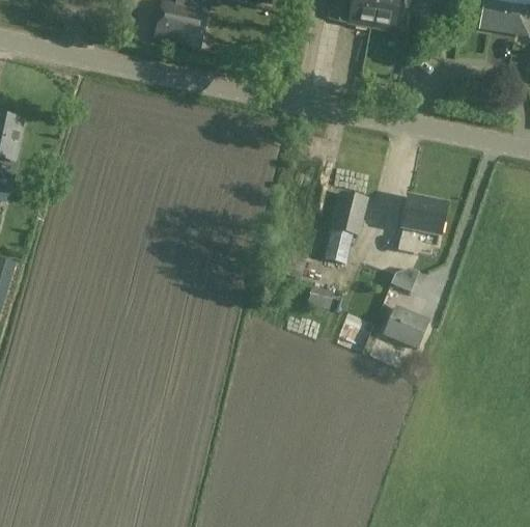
[(199,46),(207,9),(167,0),(163,0),(155,36),(199,46)]
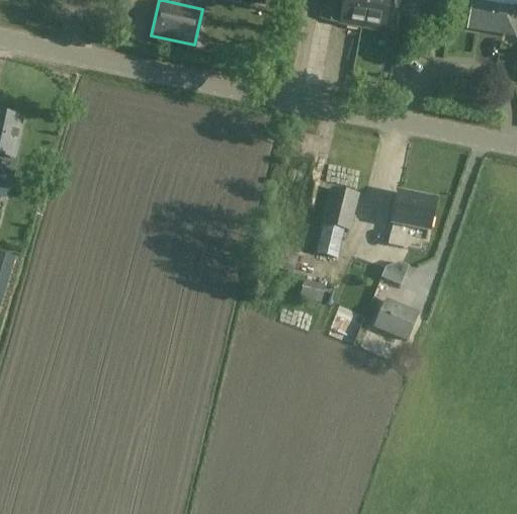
[(344,0),(343,5),(334,4),(331,18),(340,20),(340,21),(362,25),(365,0),(344,0)]
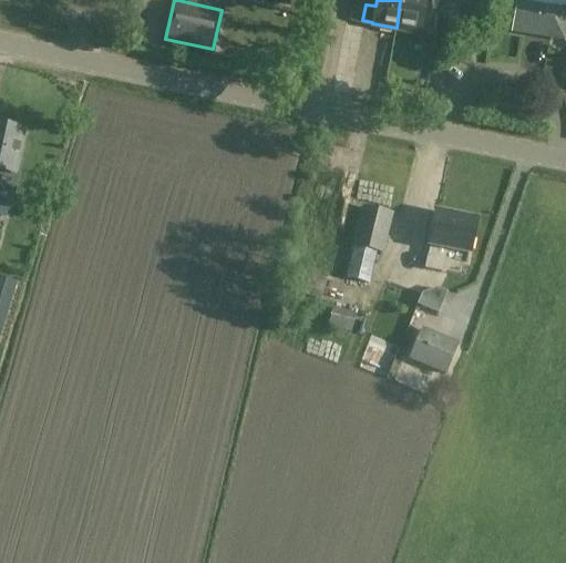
[(400,0),(397,28),(420,32),(425,0),(400,0)]
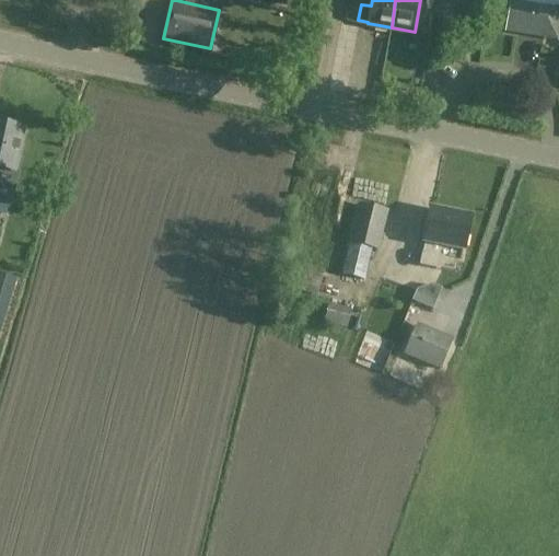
[(542,35),(546,9),(510,1),(505,29),(542,35)]
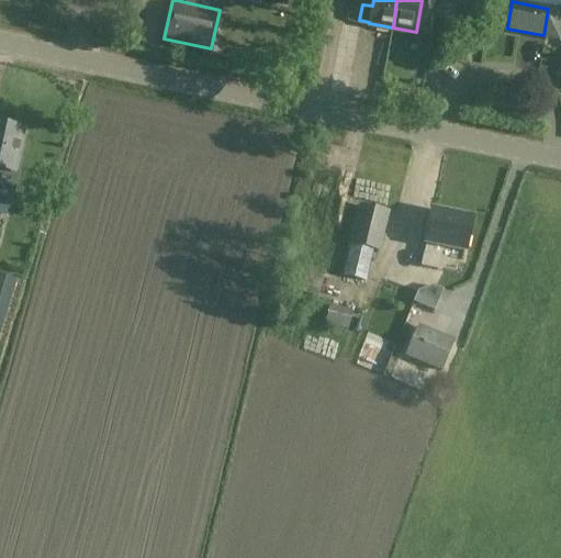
[(13,175),(23,130),(0,124),(0,177),(1,171),(13,175)]
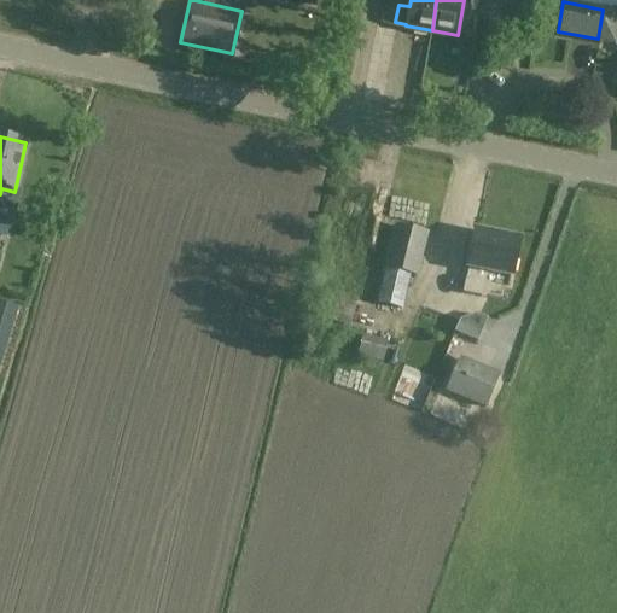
[(397,222),(388,264),(412,270),(418,272),(429,229),(397,222)]
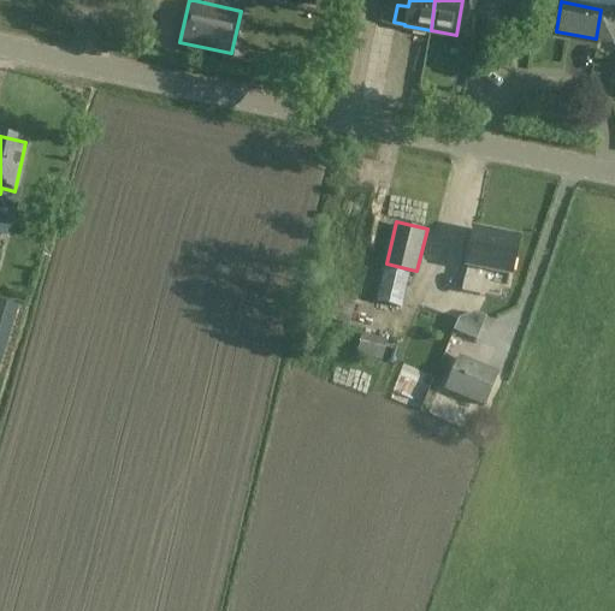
[(486,268),(512,274),(521,235),(477,225),(461,290),(480,294),(486,268)]
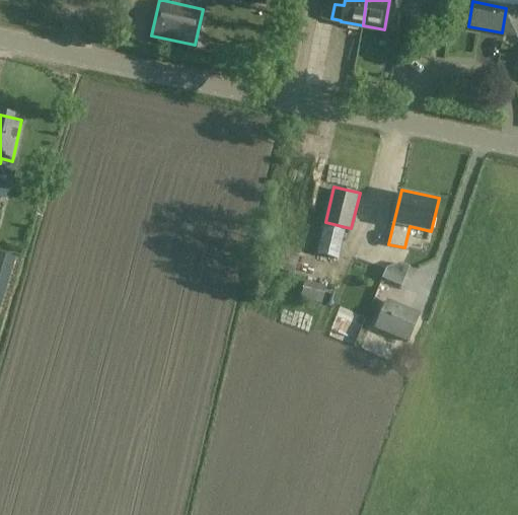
[(339,258),(346,227),(325,222),(317,252),(339,258)]
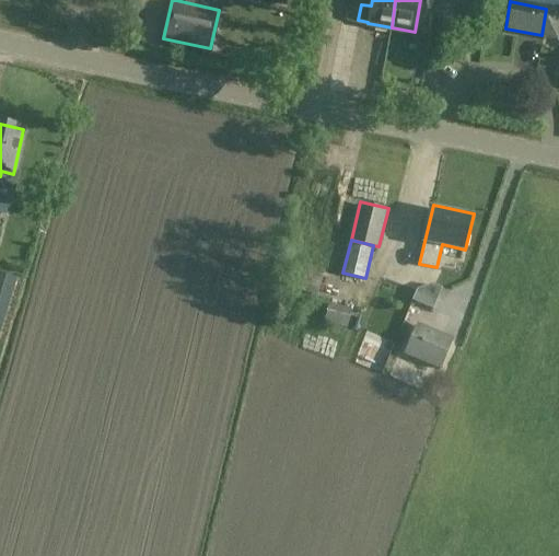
[(291,287),(317,293),(324,267),(298,261),(291,287)]
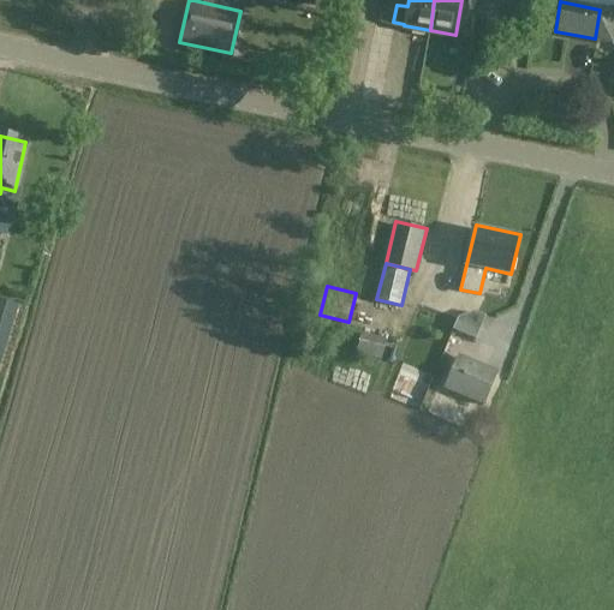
[(0,364),(19,305),(0,298),(0,364)]
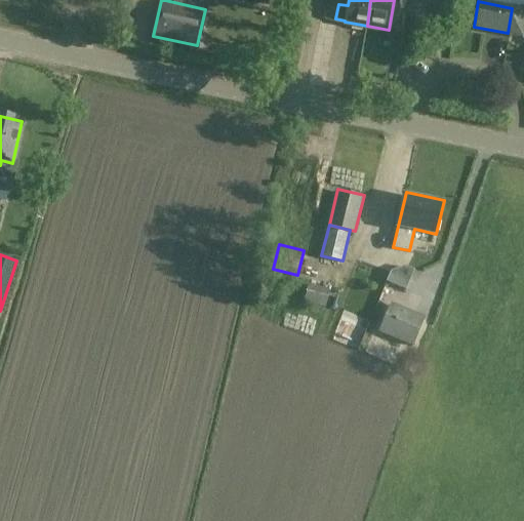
[(414,269),(404,265),(391,270),(387,280),(406,288),(414,269)]
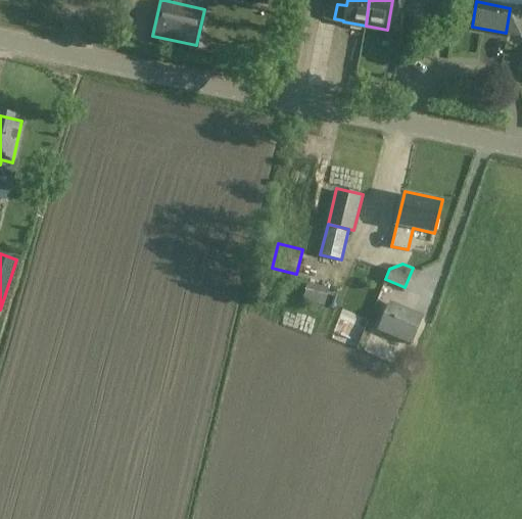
[(328,286),(310,283),(305,299),(325,303),(328,286)]
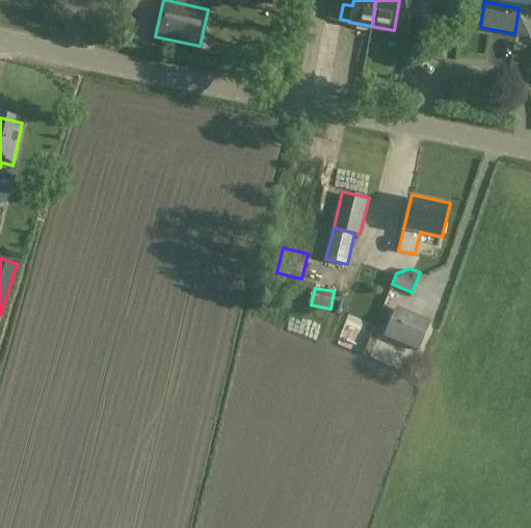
[(401,305),(393,324),(388,336),(421,350),(432,324),(435,326),(437,321),(401,305)]
